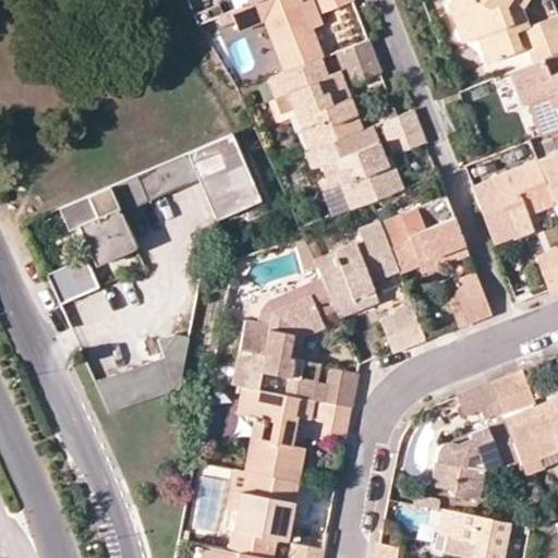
[(283,71),(322,57),(326,55),(314,26),(324,22),(320,13),(315,0),(306,0),(304,1),(303,0),(256,0),(255,1),(232,10),(240,29),(264,21),(283,71)]
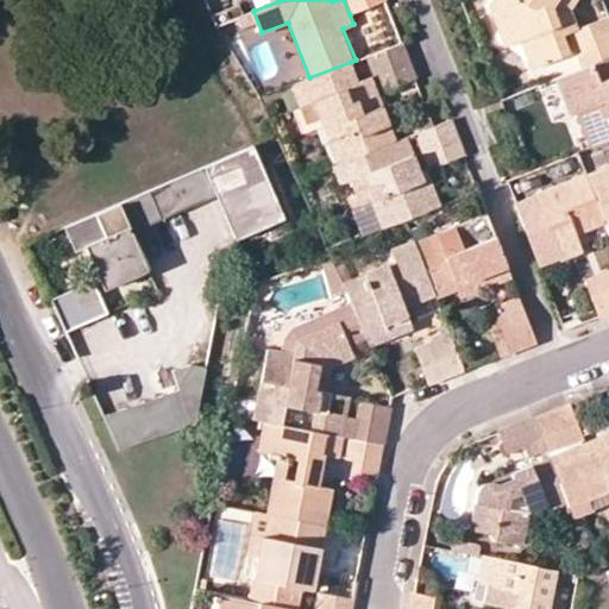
[(344,0),(350,14),(387,1),(385,0),(344,0)]
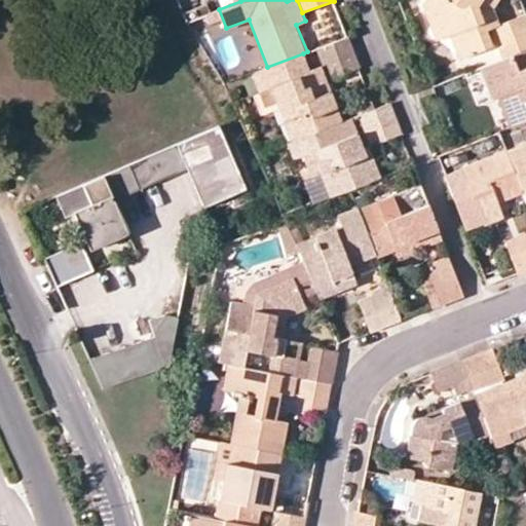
[(422,0),(420,4),(435,40),(447,36),(457,59),(492,45),(486,30),(490,29),(498,26),(491,9),(497,0),(422,0)]
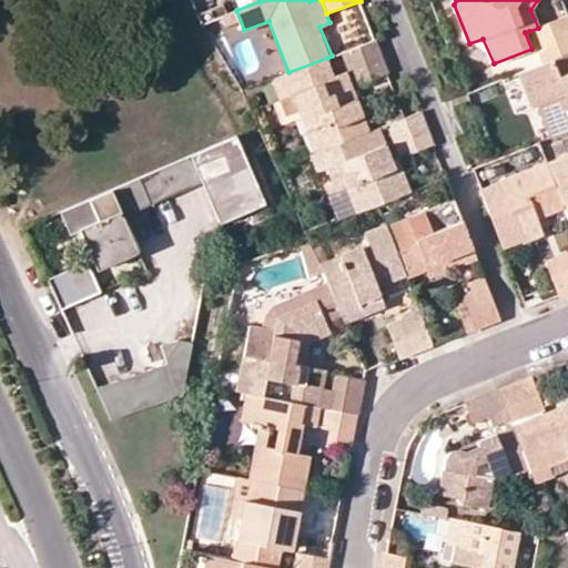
[(567,20),(566,17),(538,28),(529,31),(536,48),(567,34),(567,20)]
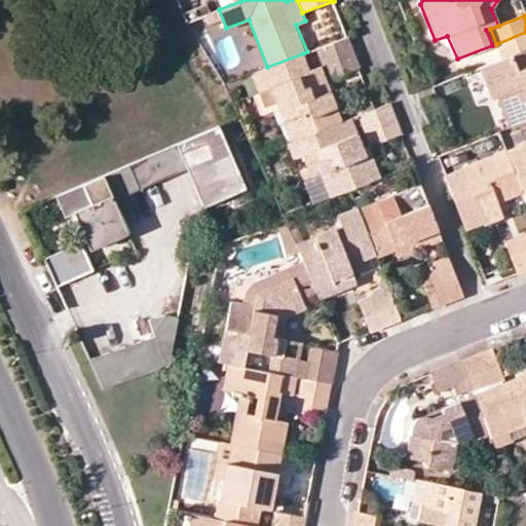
[(525,32),(496,44),(502,60),(525,49),(525,32)]
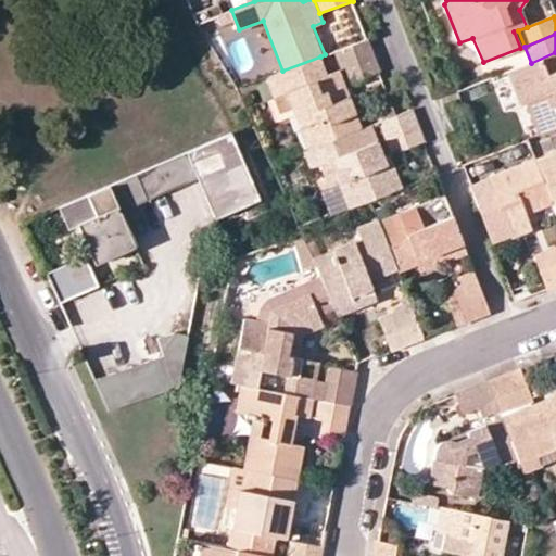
[(367,38),(336,50),(342,70),(375,57),(367,38)]
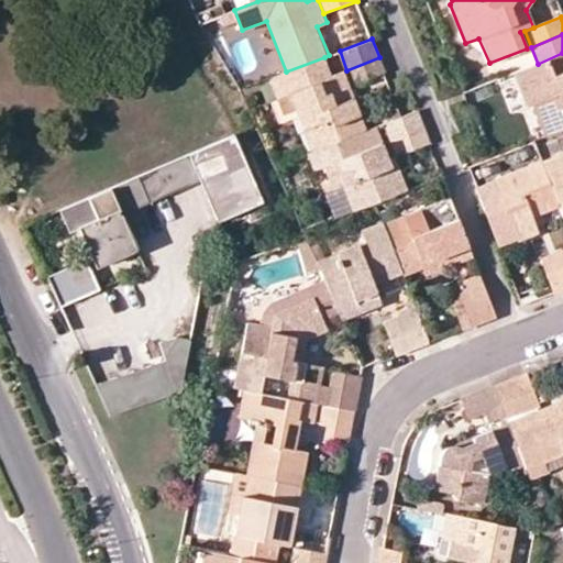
[(562,53),(538,64),(512,74),(526,107),(532,105),(545,138),(562,130),(562,53)]
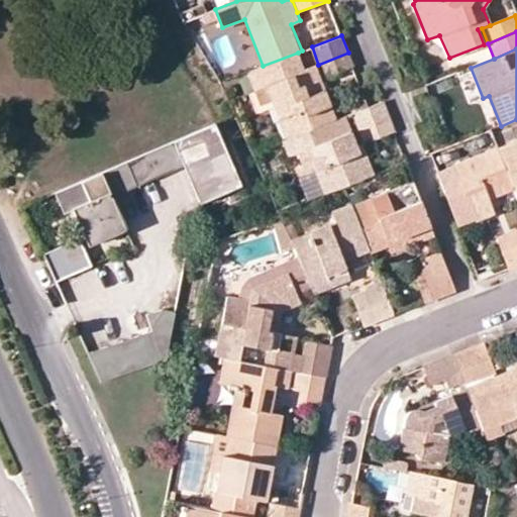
[(288,138),(336,119),(315,67),(305,70),(298,53),(263,66),(248,72),(262,105),(273,101),(288,138)]
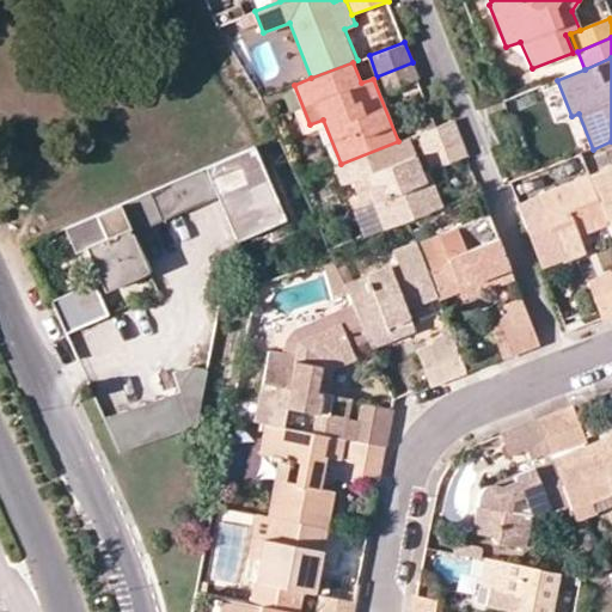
[(412,62),(377,77),(383,92),(418,79),(412,62)]
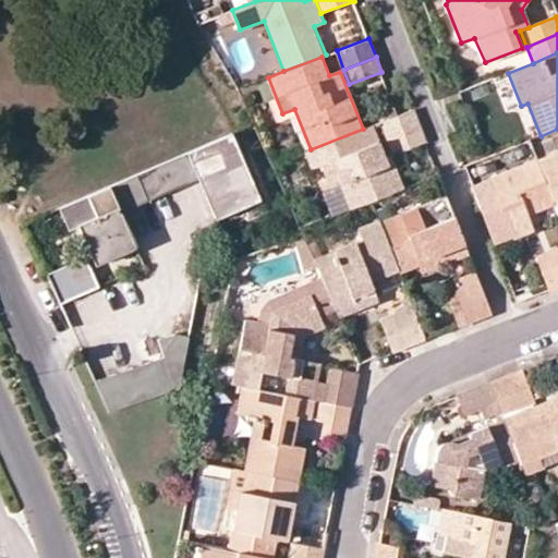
[(398,114),(383,121),(389,140),(420,128),(412,110),(398,114)]
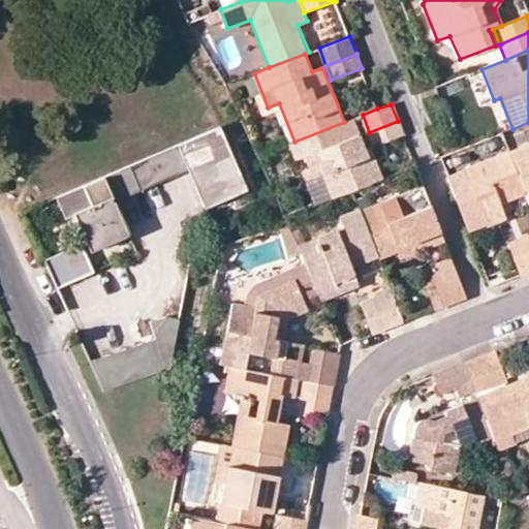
[(344,122),(294,142),(290,143),(297,159),(306,157),(313,178),(322,175),(332,197),(352,189),(383,178),(374,154),(376,153),(374,146),(367,149),(354,118),(344,122)]
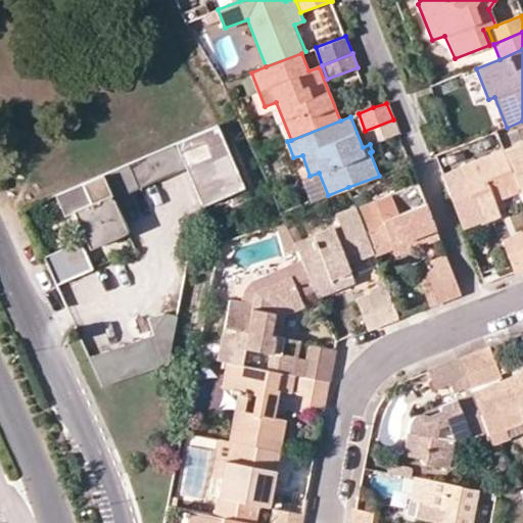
[(393,120),(365,131),(370,144),(398,133),(393,120)]
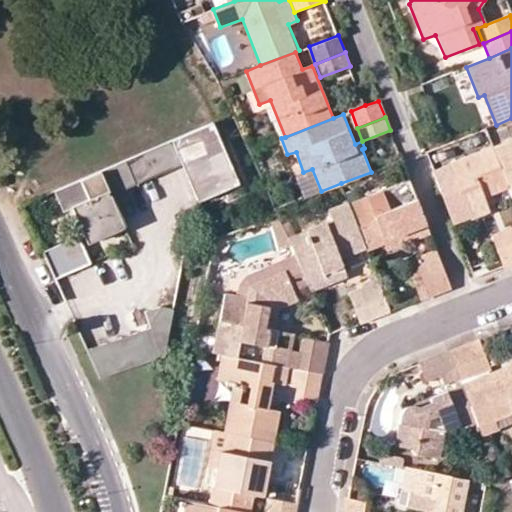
[(214,123),(65,186),(89,242),(125,227),(111,194),(184,163),(200,200),(240,183),(214,123)]
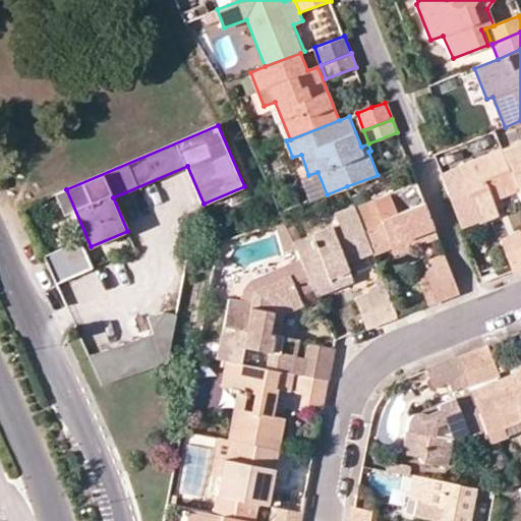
[(520,147),(518,140),(501,148),(515,186),(520,183),(520,147)]
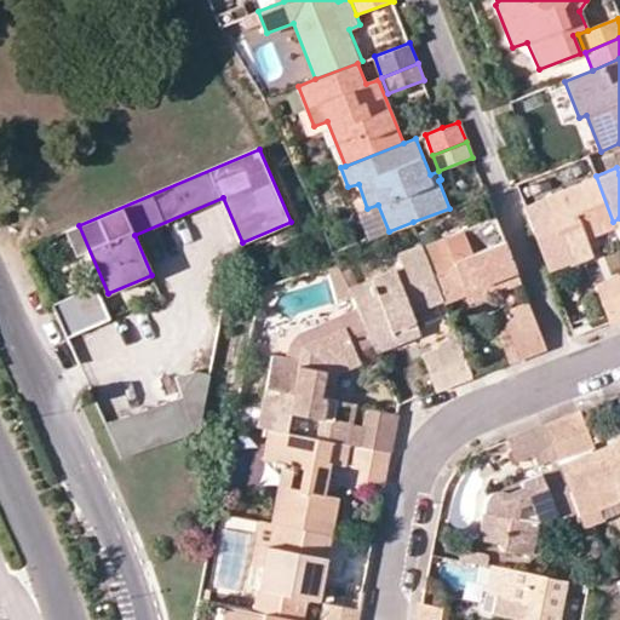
[(613,222),(596,176),(544,196),(551,214),(547,216),(560,246),(562,245),(569,264),(591,256),(585,237),(615,227),(613,222)]
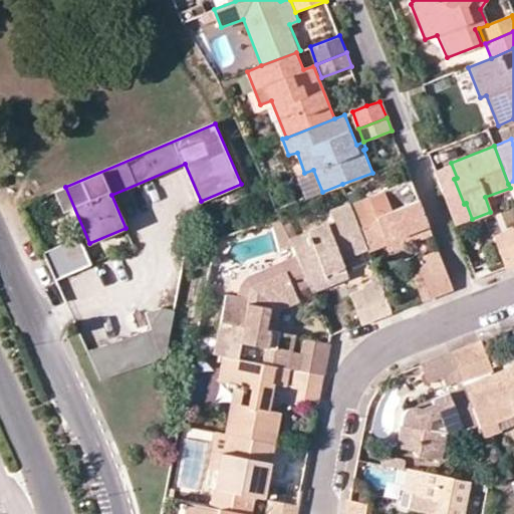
[(164,203),(185,193),(175,171),(154,180),(164,203)]
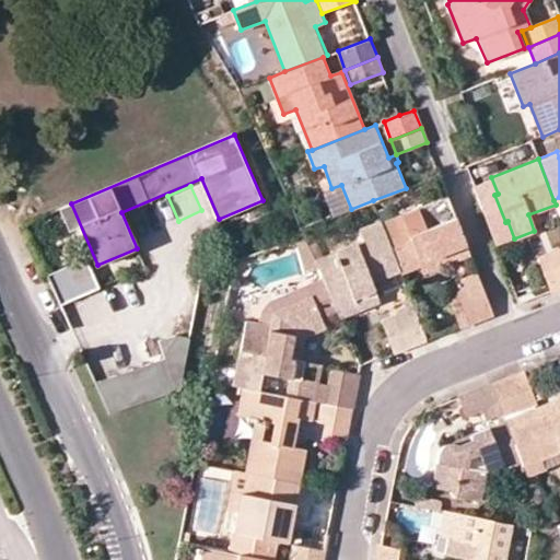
[(470,255),(447,195),(418,206),(401,213),(382,221),(400,270),(401,273),(421,266),(424,272),(470,255)]
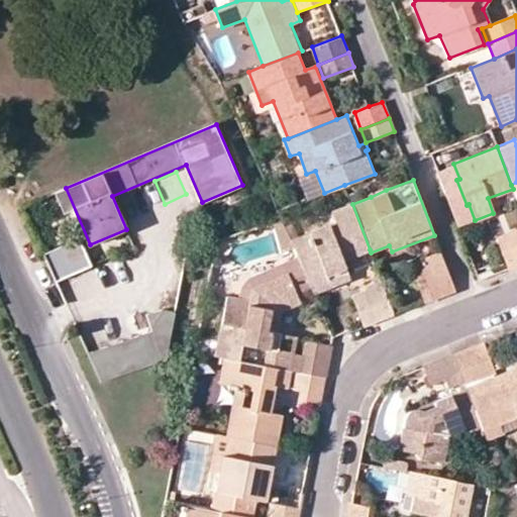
[(467,205),(456,180),(449,183),(458,208),(467,205)]
